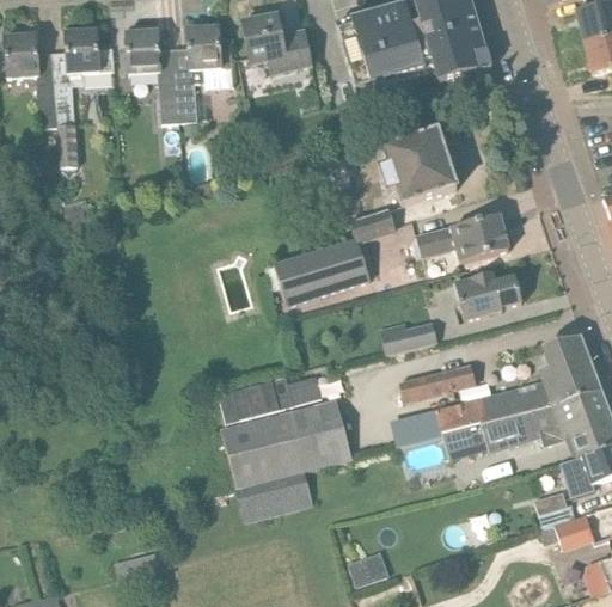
[(415,0),(417,8),(408,11),(405,1),(350,18),(350,19),(336,23),(359,99),(438,77),(439,83),(491,67),(471,0),(415,0)]
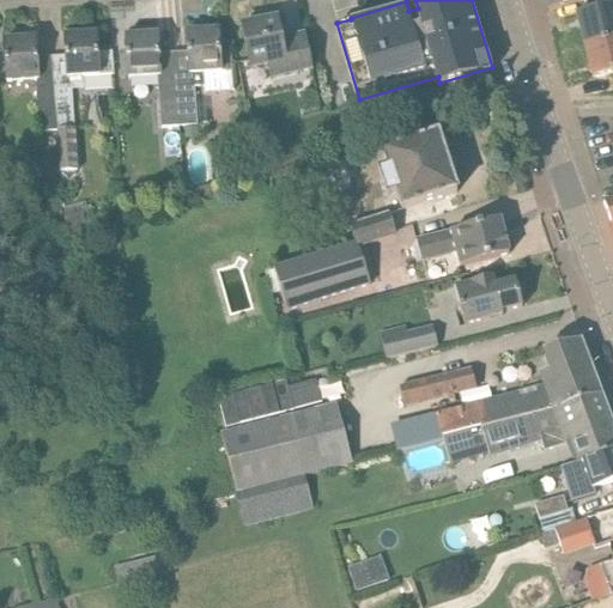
[(584,42),(612,35),(612,2),(577,12),(584,42)]
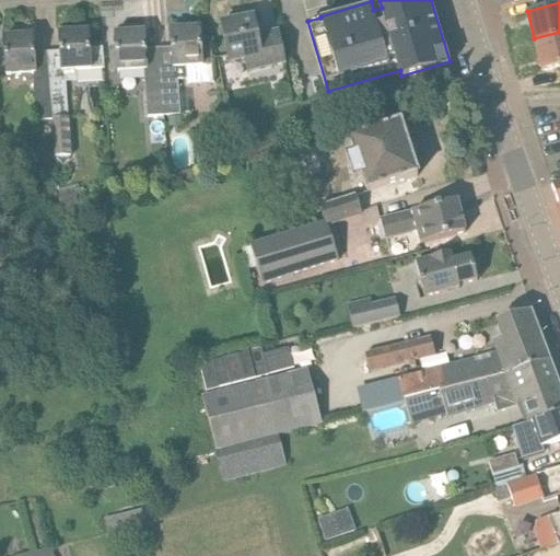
[(246,69),(284,61),(278,27),(257,32),(254,13),(221,20),(229,60),(244,57),(246,69)]
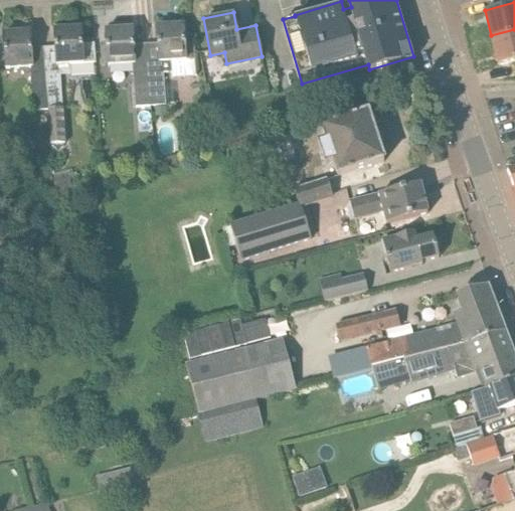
[(161,59),(162,69),(171,68),(172,75),(198,73),(196,42),(187,42),(185,22),(159,24),(161,59)]
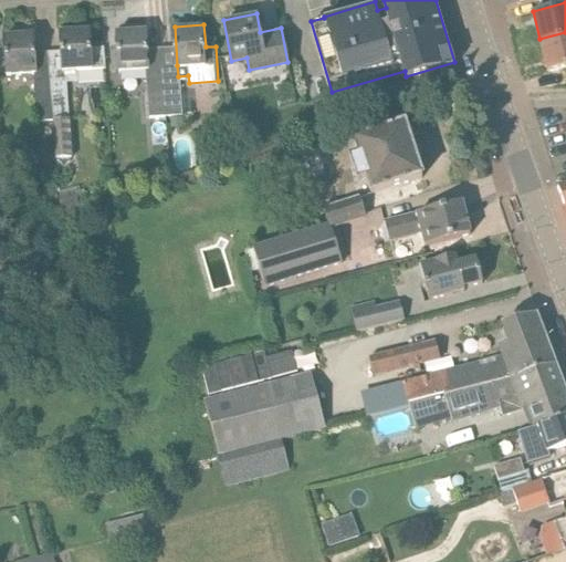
[(62,30),(65,68),(77,68),(108,65),(106,43),(93,44),(92,27),(62,30)]
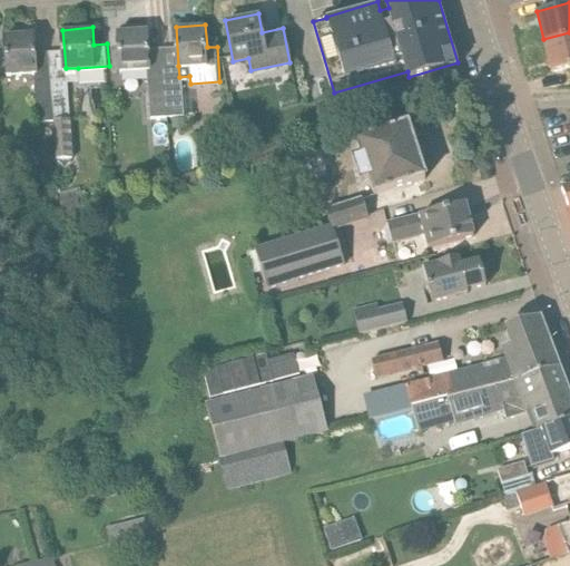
[(149,29),(119,31),(121,70),(151,68),(149,29)]
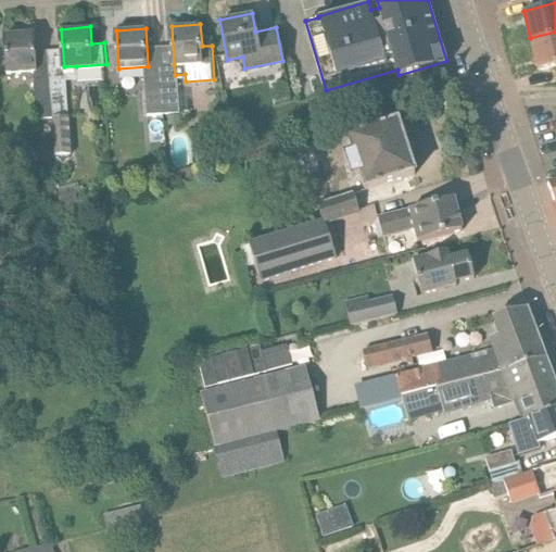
[(5,72),(33,70),(35,70),(33,30),(3,33),(5,72)]
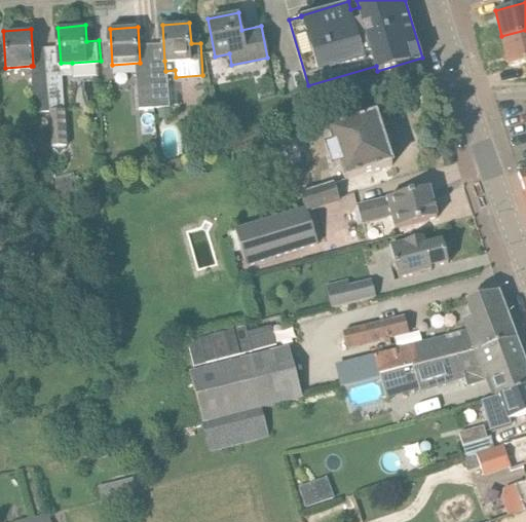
[(525,58),(525,30),(501,36),(509,62),(525,58)]
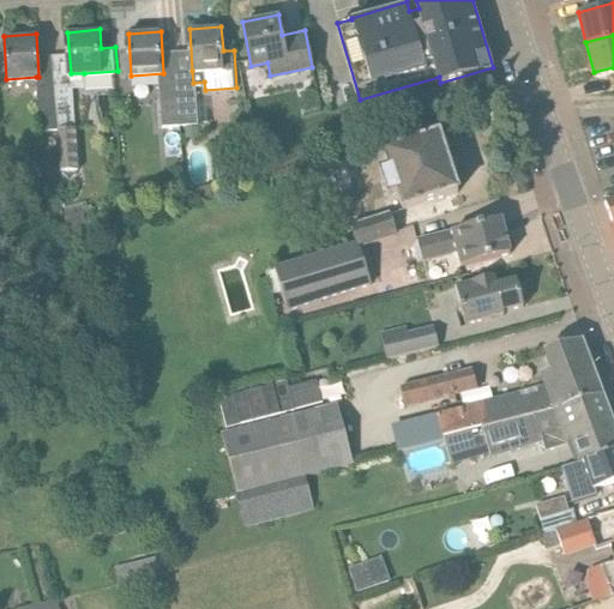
[(193,83),(176,84),(180,124),(196,122),(193,83)]
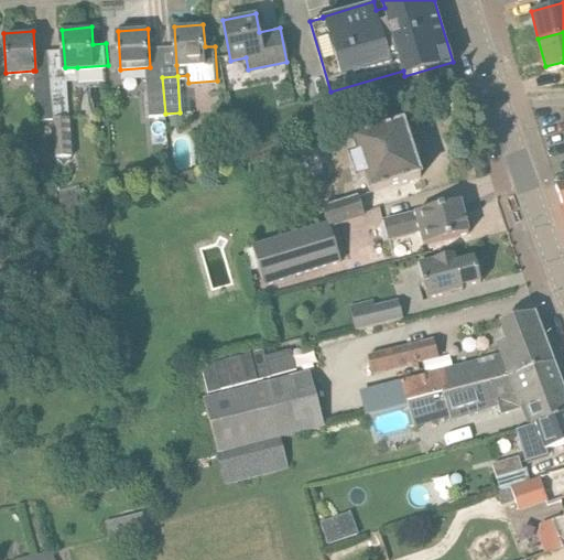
[(165,114),(162,77),(148,78),(151,115),(165,114)]
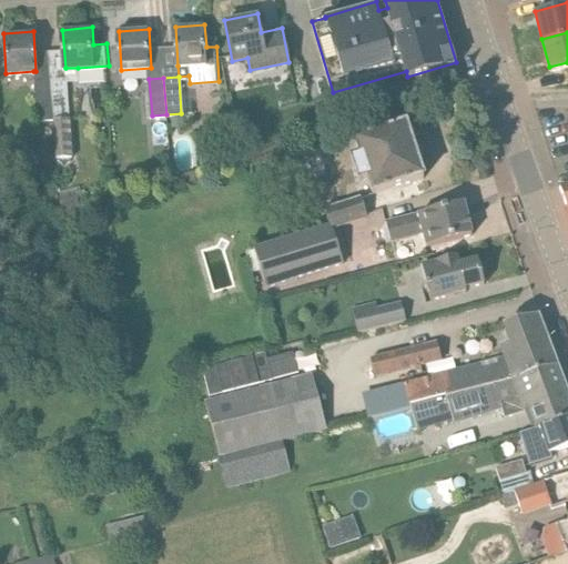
[(50,80),(52,117),(56,155),(71,154),(69,116),(66,79),(50,80)]
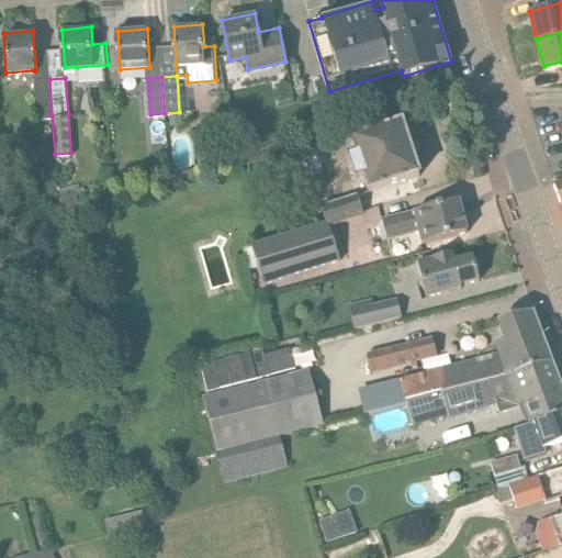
[(52,115),(49,79),(34,80),(33,80),(35,116),(52,115)]
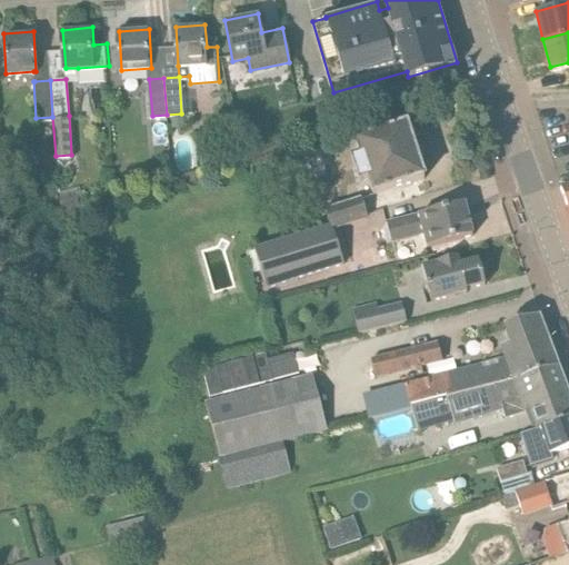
[(367,178),(371,192),(425,175),(407,121),(353,139),(358,152),(350,155),(358,180),(367,178)]
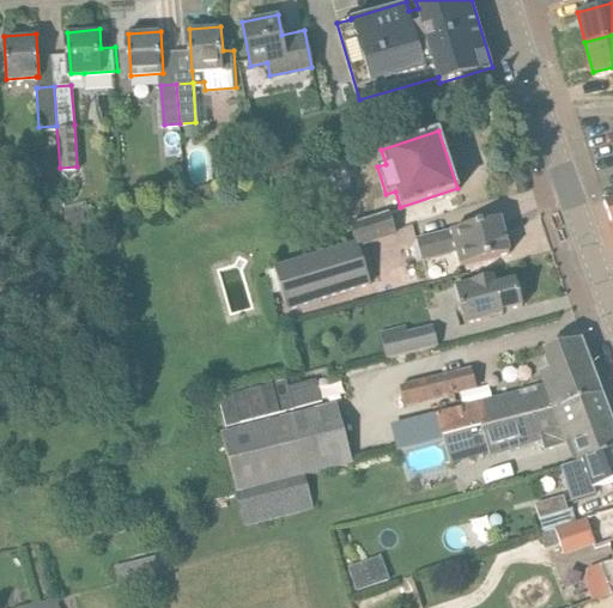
[(353,164),(351,159),(345,157),(340,159),(337,163),(337,169),(340,172),(345,175),(351,174),(353,169),(353,164)]
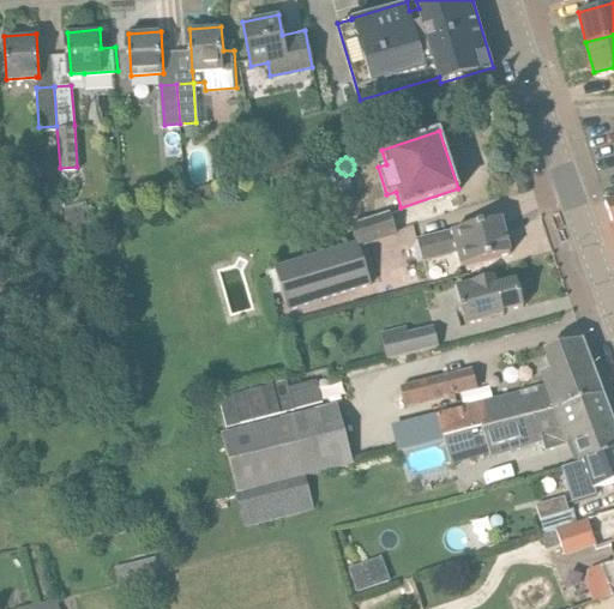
[(83,210),(62,215),(66,224),(85,219),(83,210)]
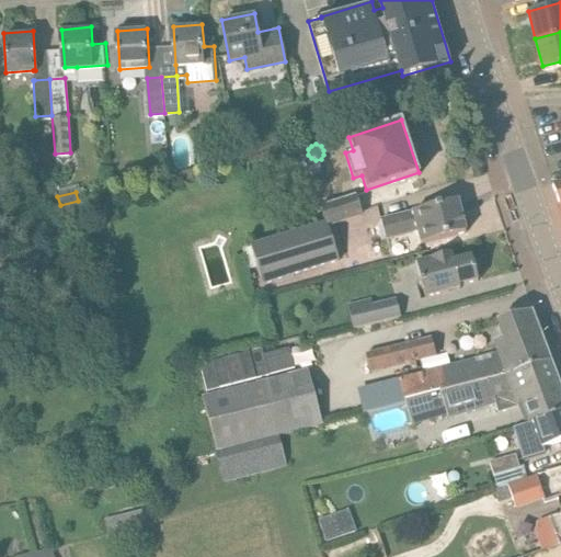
[(322,203),(327,217),(328,222),(361,212),(355,193),(322,203)]
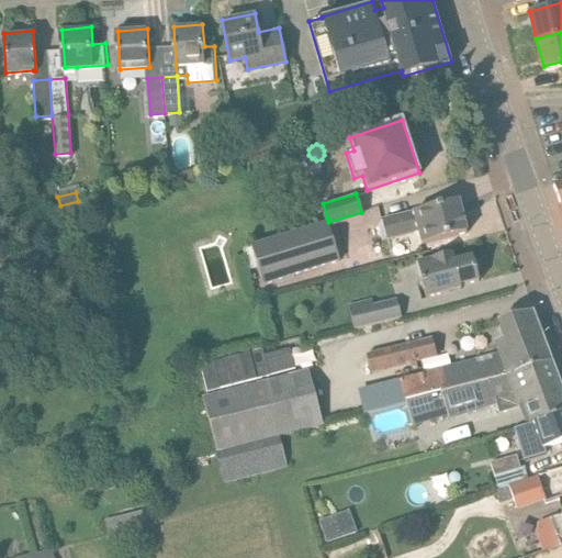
[(381,237),(386,236),(418,227),(422,241),(467,230),(459,198),(382,216),(378,224),(381,237)]
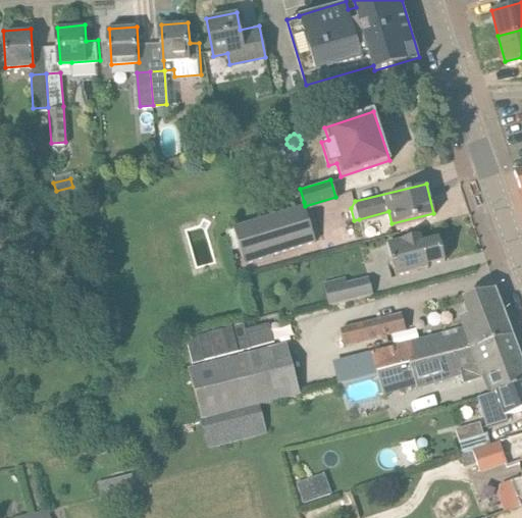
[(315,238),(305,206),(304,202),(232,225),(245,261),(315,238)]
